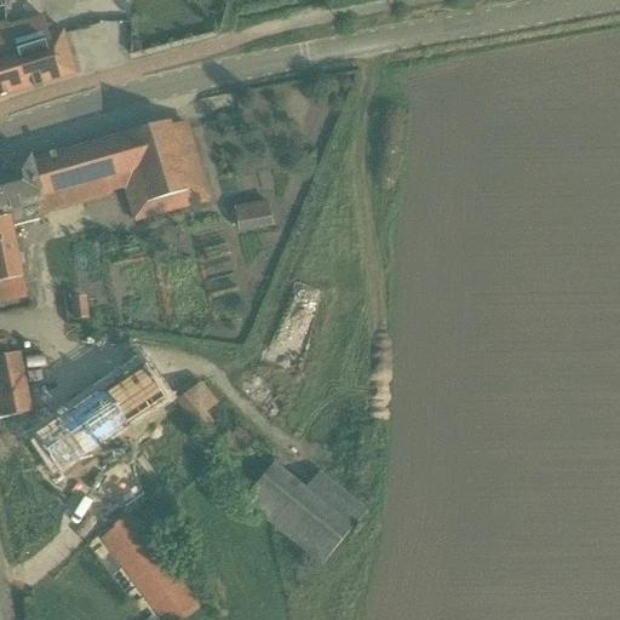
[(6,24),(27,91),(62,80),(76,75),(63,32),(49,36),(41,13),(6,24)]
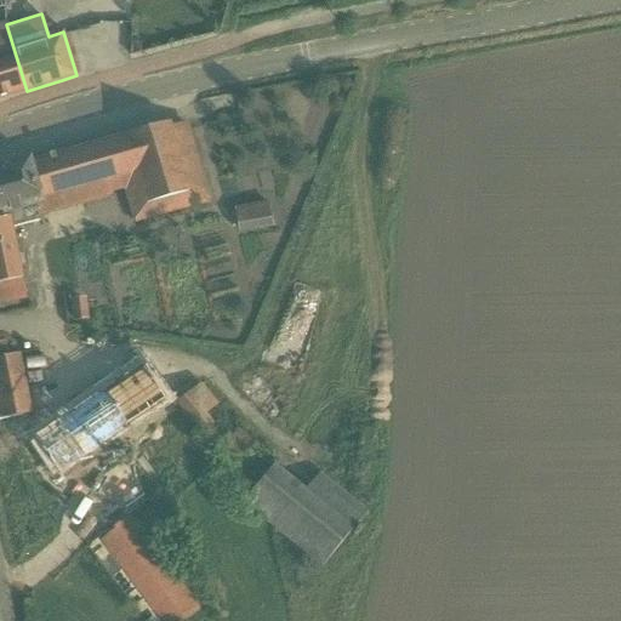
[(6,24),(0,26),(0,98),(27,91),(6,24)]
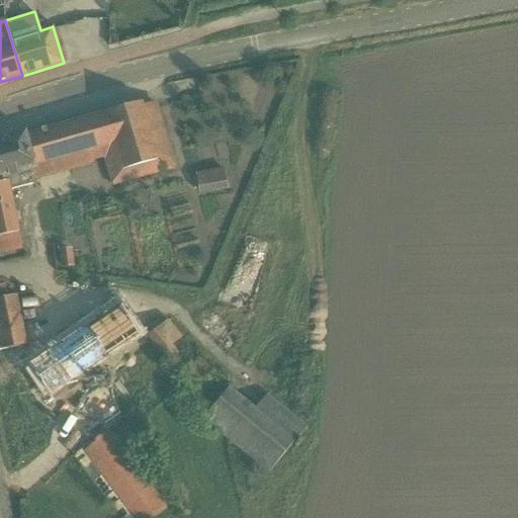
[(0,182),(8,181),(9,188),(28,183),(30,180),(104,159),(112,185),(175,168),(156,105),(144,109),(142,102),(21,136),(18,134),(12,136),(10,139),(0,141),(0,182)]
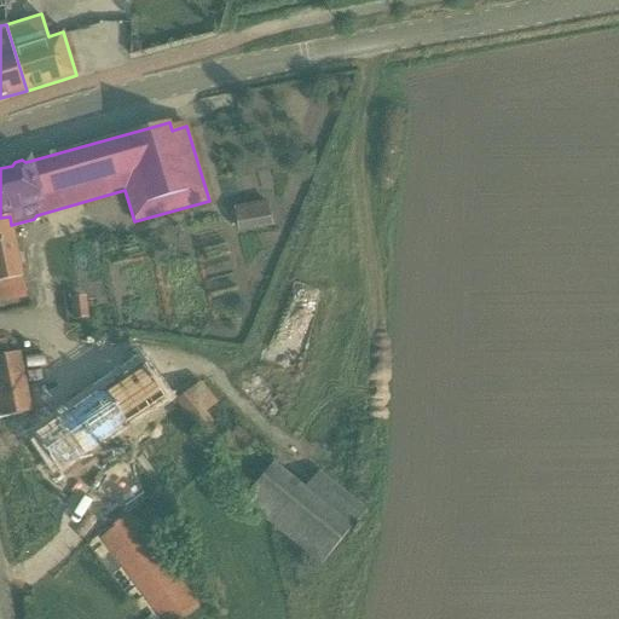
[(239,231),(272,225),(267,203),(236,209),(239,231)]
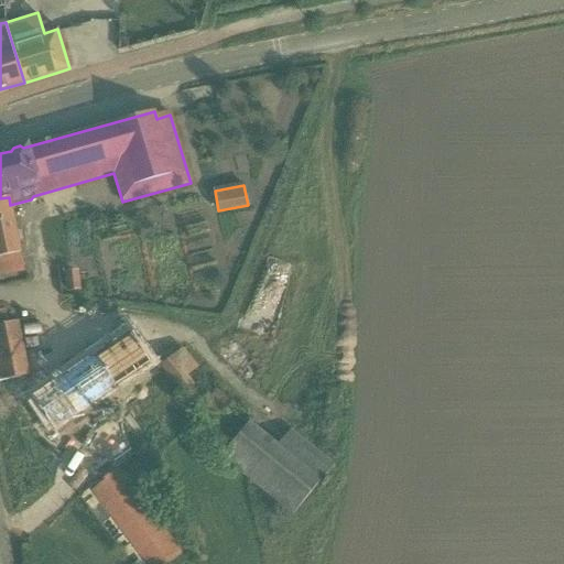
[(9,197),(0,198),(0,275),(23,271),(20,252),(19,253),(9,206),(10,205),(9,197)]
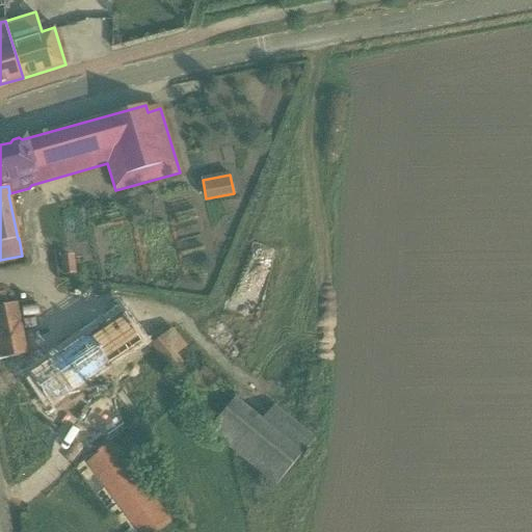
[(124,373),(117,377),(88,335),(29,375),(19,356),(27,355),(16,303),(6,306),(3,293),(0,293),(0,382),(0,383),(38,440),(95,402),(92,399),(126,376),(124,373)]
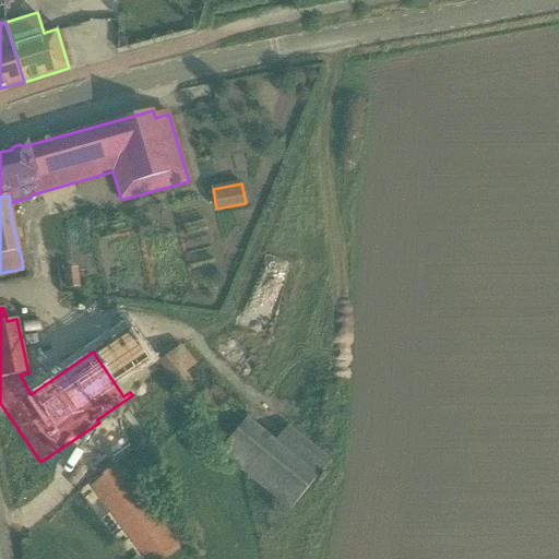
[(123,396),(130,392),(158,373),(127,330),(93,352),(123,396)]
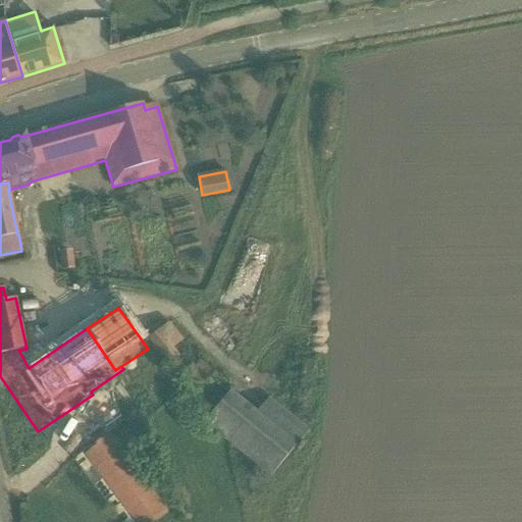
[(173,348),(181,342),(167,324),(149,338),(170,364),(180,356),(173,348)]
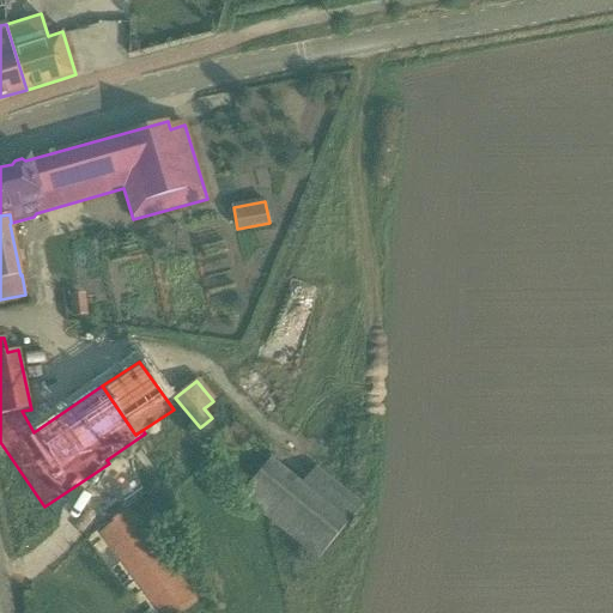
[(316,466),(301,485),(271,460),(241,497),(319,560),(363,505),(316,466)]
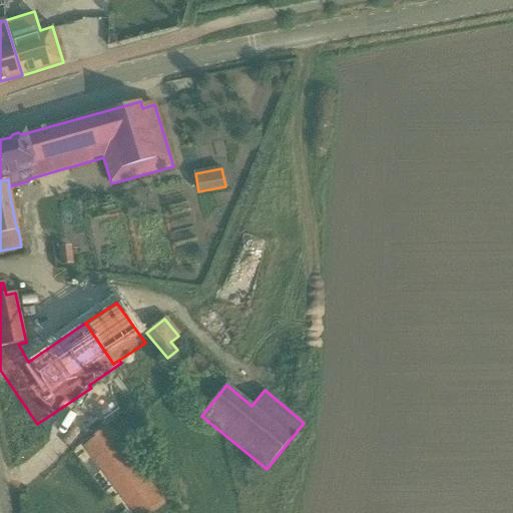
[(131,414),(112,429),(126,449),(145,435),(131,414)]
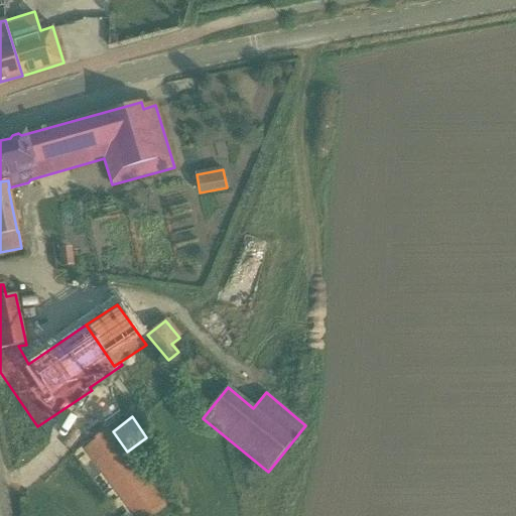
[(127,452),(113,431),(110,427),(74,455),(119,515),(154,515),(166,507),(127,452)]
